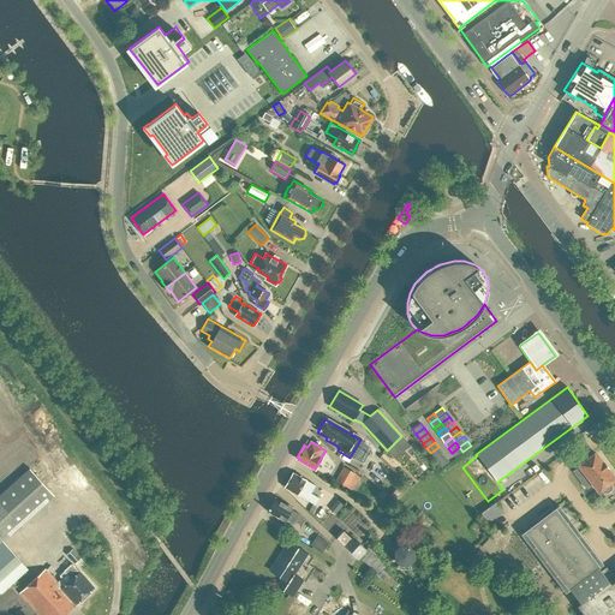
[(434,458),(442,452),(439,447),(430,453),(434,458)]
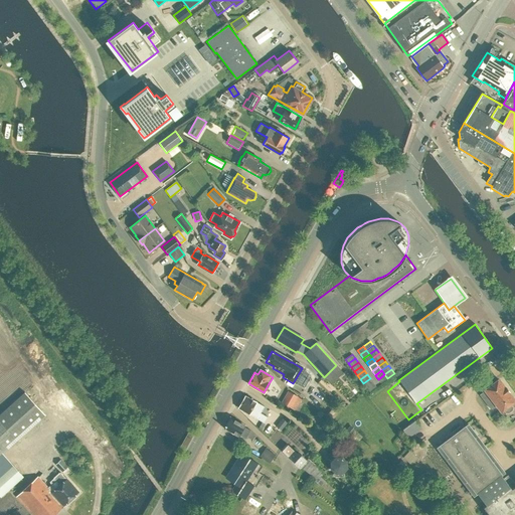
[(387,378),(384,374),(378,379),(381,383),(387,378)]
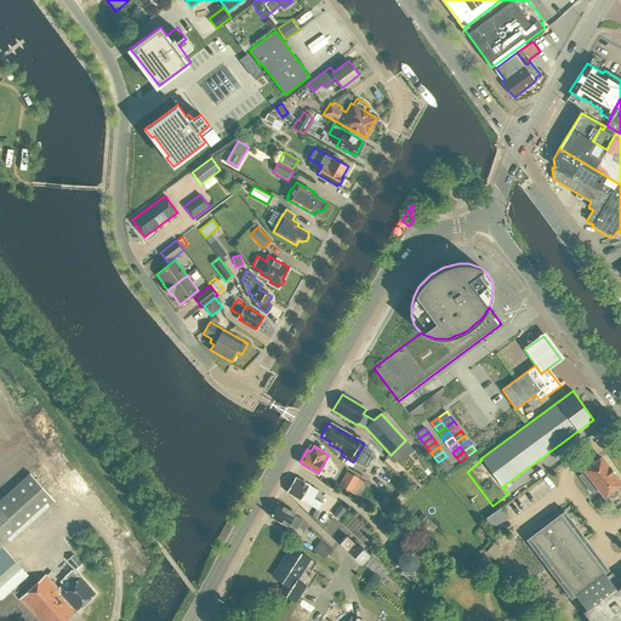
[(442,467),(450,461),(446,456),(438,462),(442,467)]
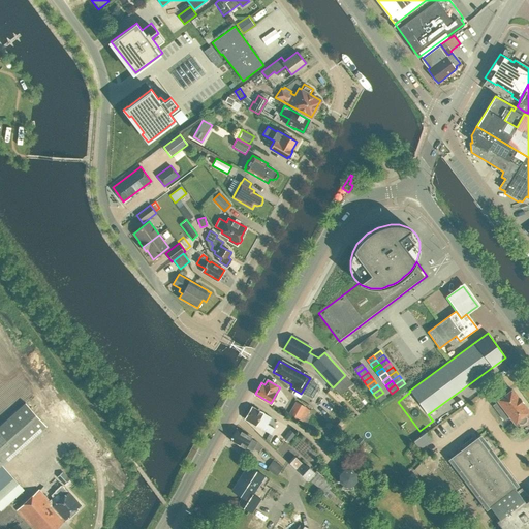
[(492,406),(499,415),(504,411),(512,424),(515,422),(518,426),(522,426),(526,423),(528,418),(525,414),(528,412),(511,391),(497,401),(498,402),(492,406)]
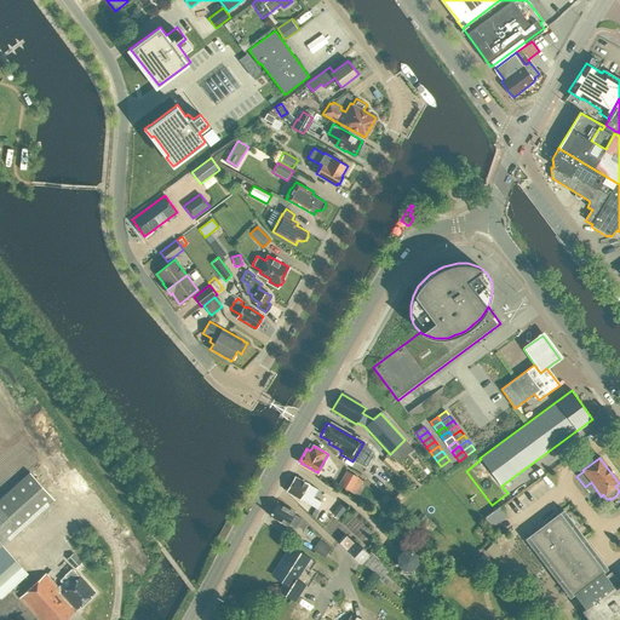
[(453,465),(449,460),(441,466),(445,471),(453,465)]
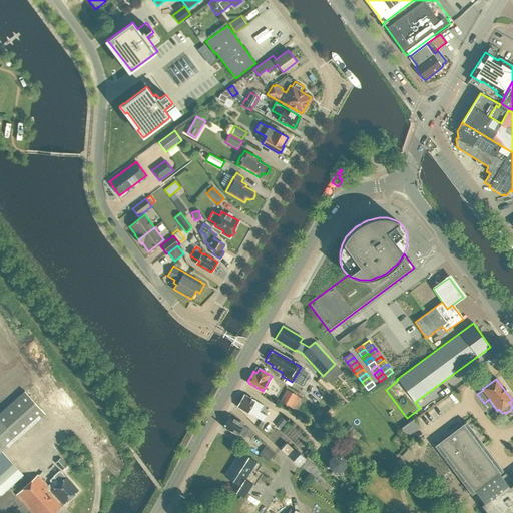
[(24,390),(0,411),(0,452),(44,413),(24,390)]
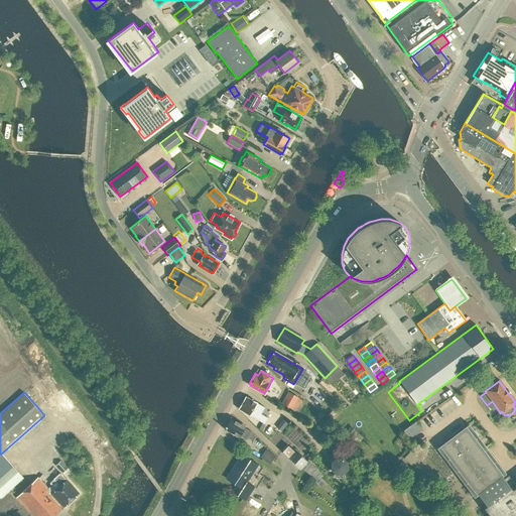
[(281,403),(295,411),(301,400),(298,398),(299,398),(288,392),(281,403)]
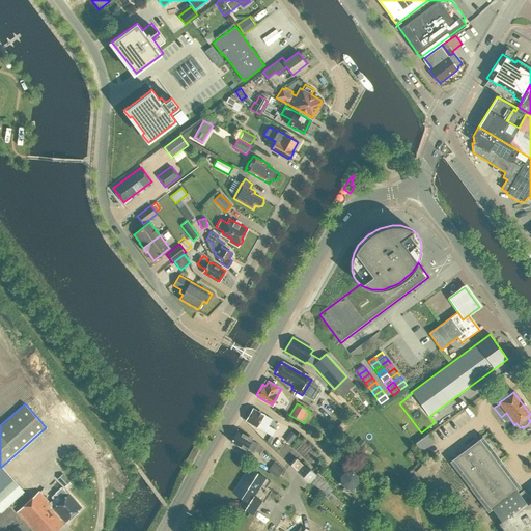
[(258,411),(253,408),(246,421),(270,435),(272,436),(276,430),(269,426),(272,419),(261,413),(259,411),(258,411)]
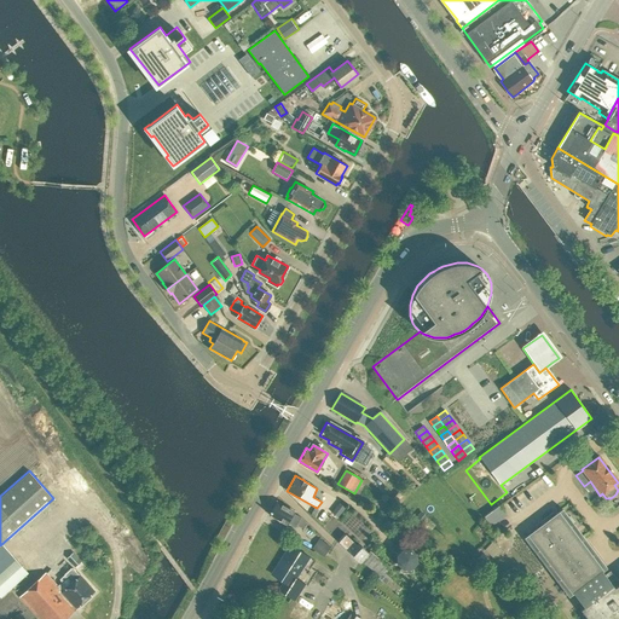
[(296,527),(301,518),(294,513),(295,512),(276,501),(268,512),(270,513),(268,515),(279,520),(278,521),(284,525),(285,524),(287,525),(288,522),(296,527)]
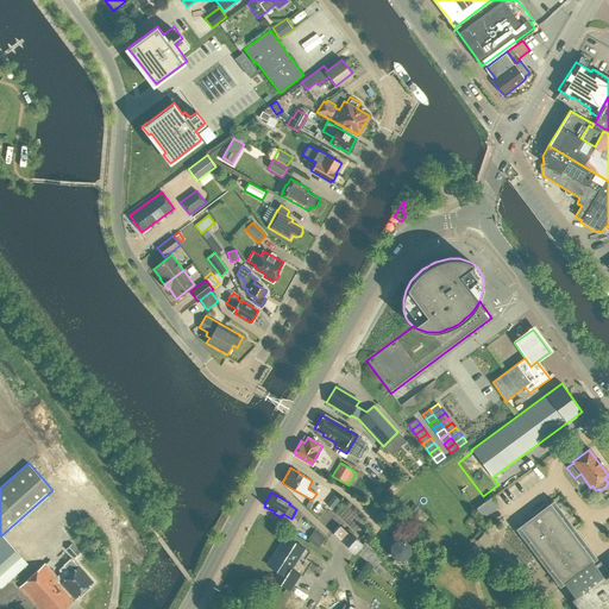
[(483,518),(500,506),(491,496),(476,508),(483,518)]
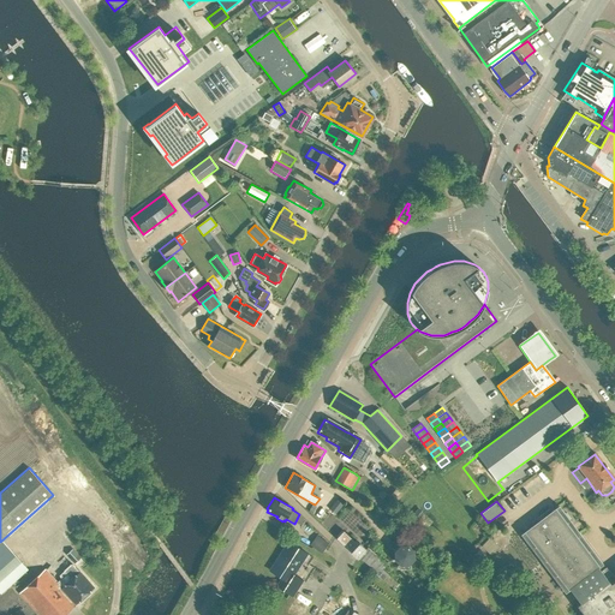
[(555,508),(524,531),(569,590),(579,604),(609,581),(610,580),(608,578),(611,574),(607,567),(603,571),(555,508)]
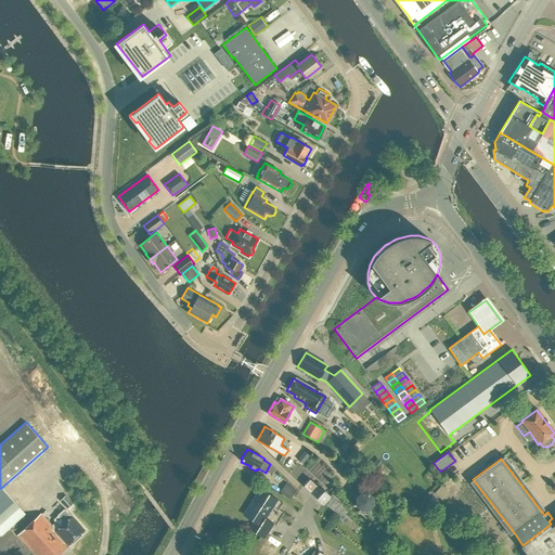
[(323,464),(310,462),(309,473),(319,474),(319,472),(322,473),(323,464)]
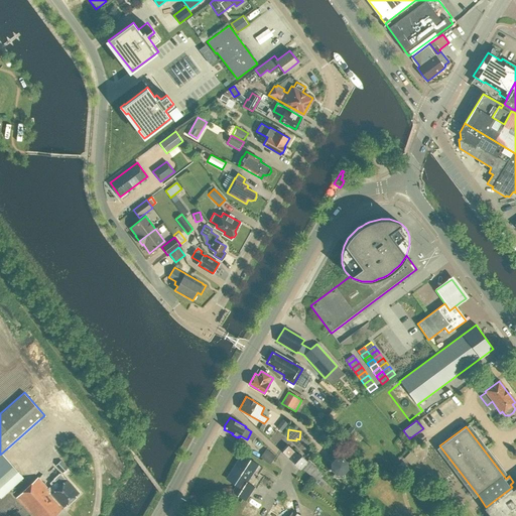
[(301,468),(307,461),(301,456),(300,457),(298,454),(297,455),(288,445),(282,452),(300,469),(301,468)]
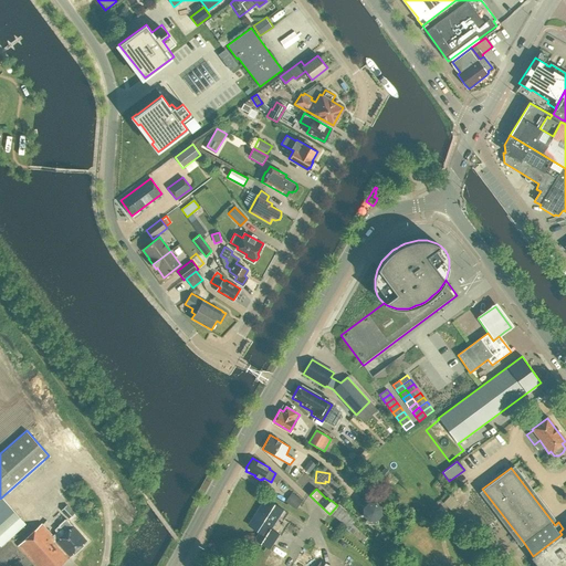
[(296,509),(303,500),(295,494),(289,503),(296,509)]
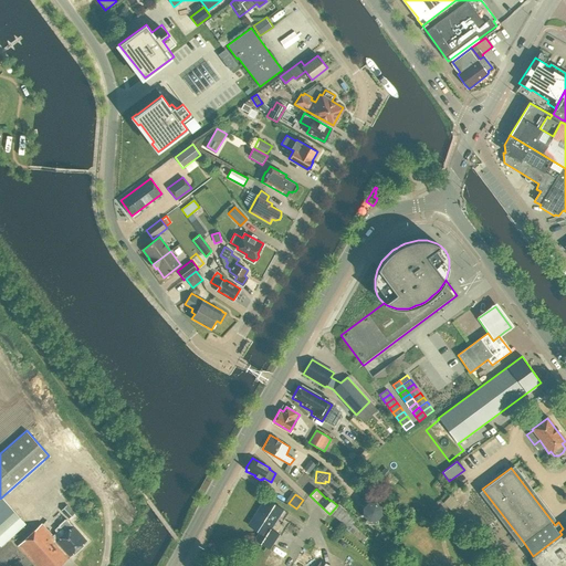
[(459,503),(450,494),(442,502),(452,511),(459,503)]
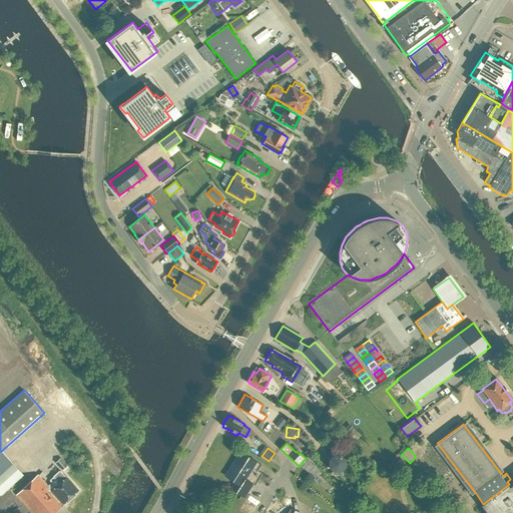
[(244,479),(257,461),(240,451),(224,476),(234,482),(230,488),(244,497),(252,484),(244,479)]
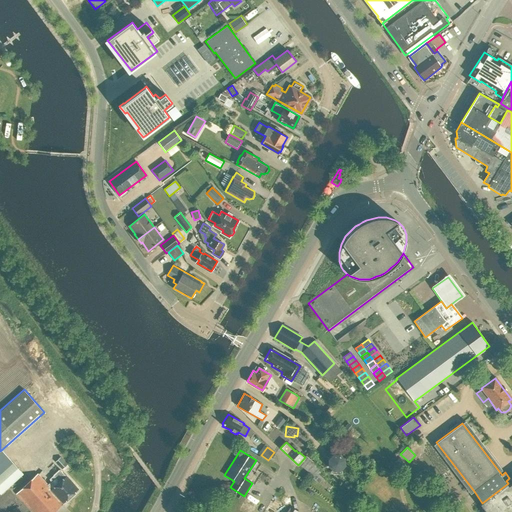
[(341,471),(346,465),(345,458),(339,453),(332,453),(327,459),(328,466),(333,471),(341,471)]
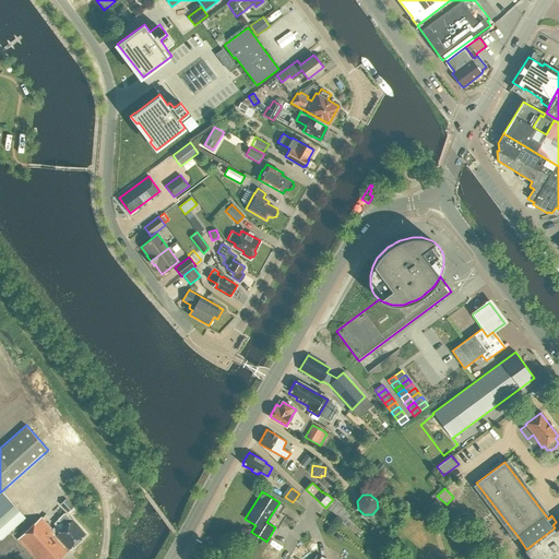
[(334,498),(333,499),(326,507),(343,521),(342,522),(348,528),(354,523),(347,516),(351,512),(334,498)]
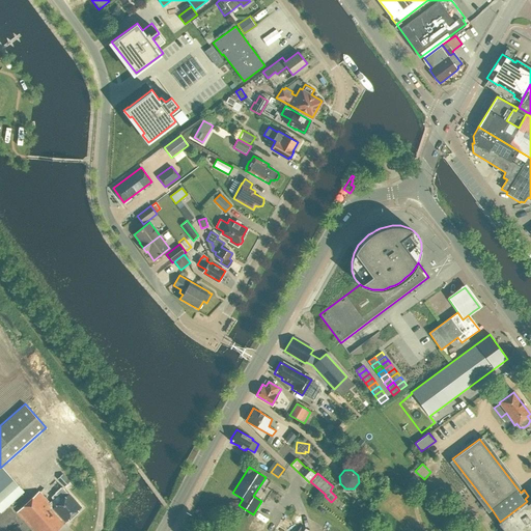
[(62,474),(57,478),(64,486),(70,482),(62,474)]
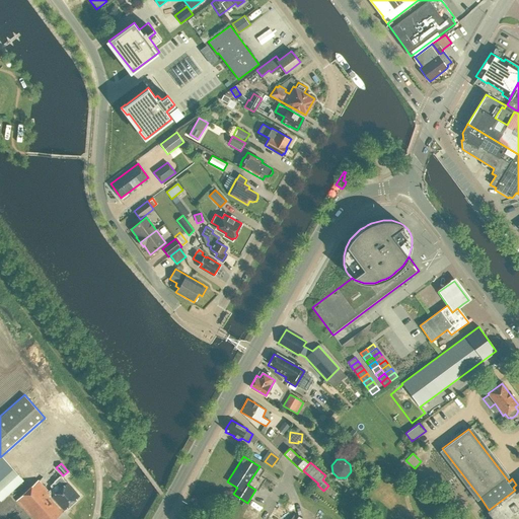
[(410,476),(413,472),(404,464),(400,468),(410,476)]
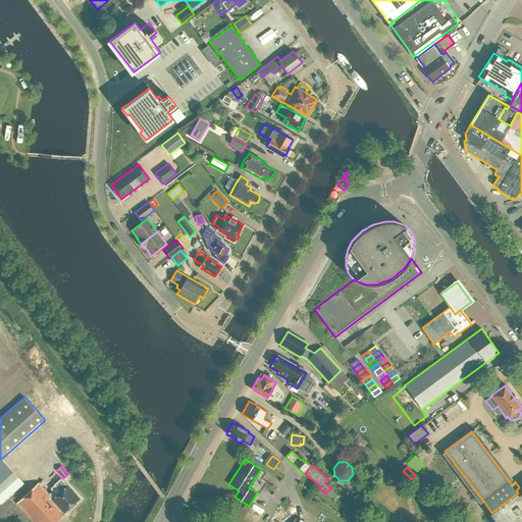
[(0,503),(1,504),(23,483),(12,471),(0,481),(0,503)]
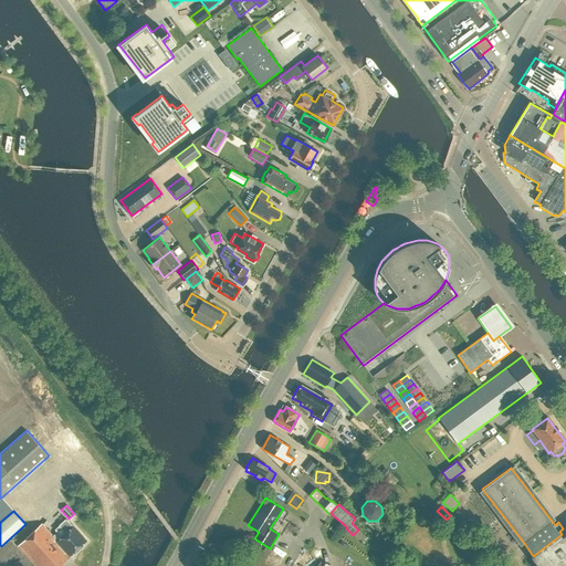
[(35,530),(64,561),(70,556),(86,541),(66,519),(59,525),(54,530),(56,532),(52,536),(42,524),(35,530)]
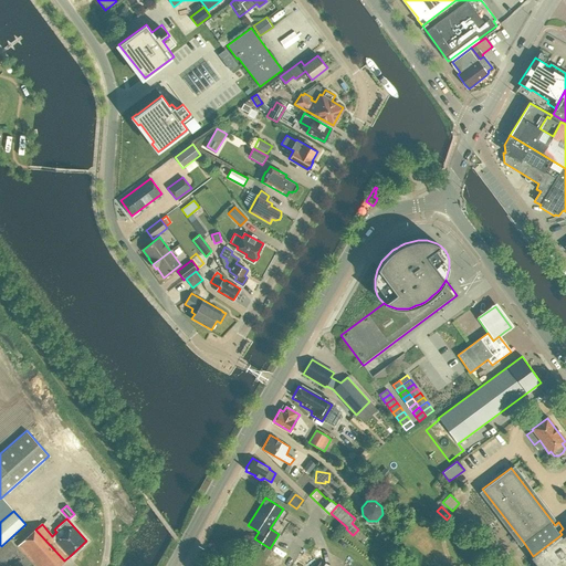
[(58,565),(64,561),(35,530),(18,545),(37,565),(58,565)]
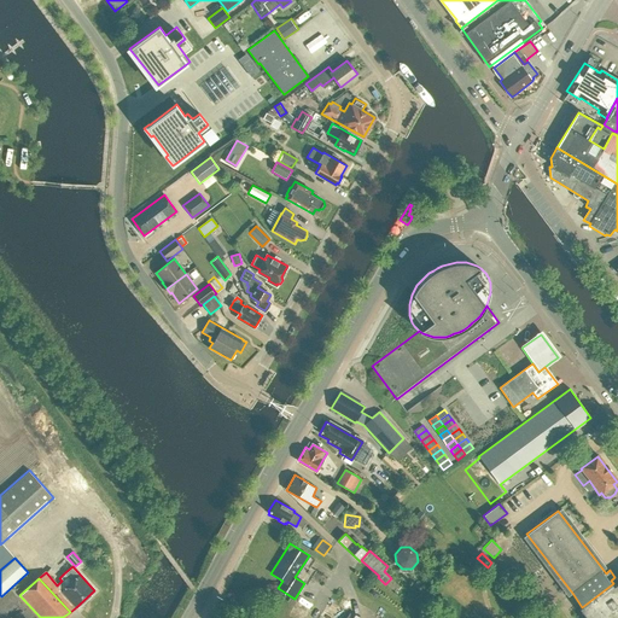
[(612,584),(582,607),(579,608),(587,617),(617,617),(617,583),(613,587),(612,584)]
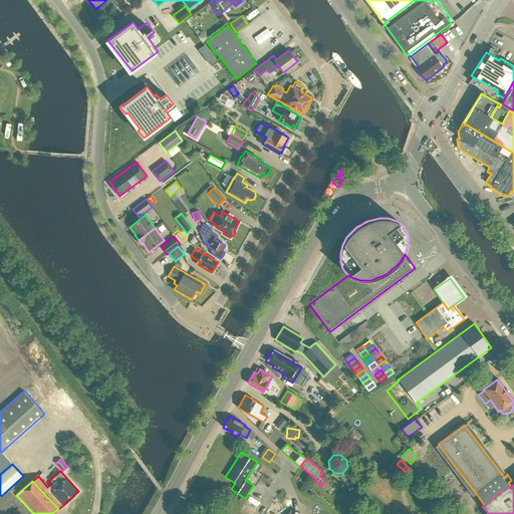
[(265,513),(296,513),(274,499),(265,513)]
